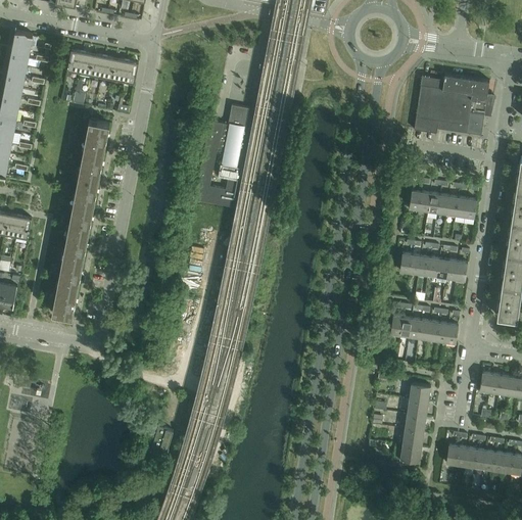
[(57,0),(56,5),(74,9),(76,0),(57,0)]
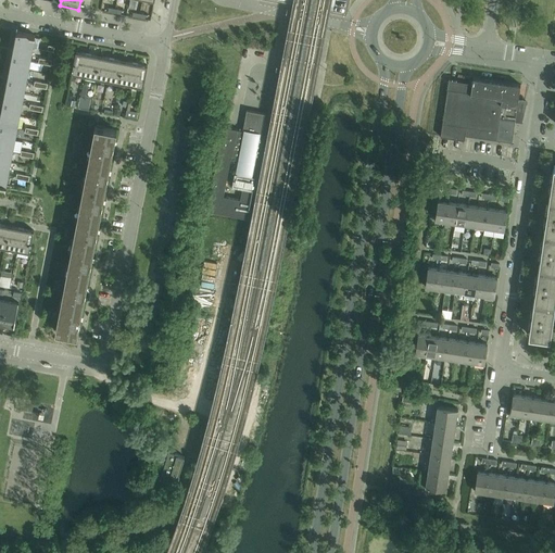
[(35,39),(15,35),(13,47),(32,51),(35,39)]
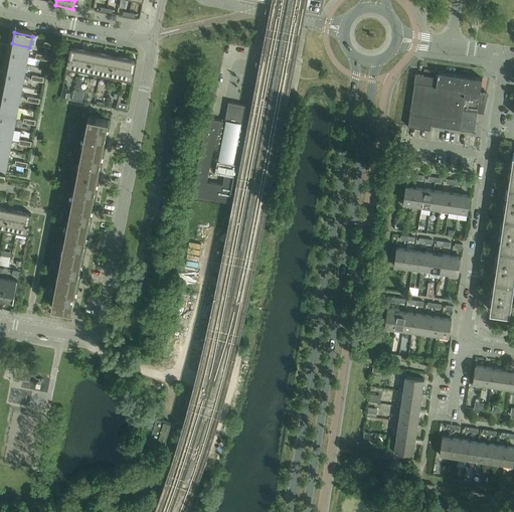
[(27,57),(29,47),(12,43),(10,54),(27,57)]
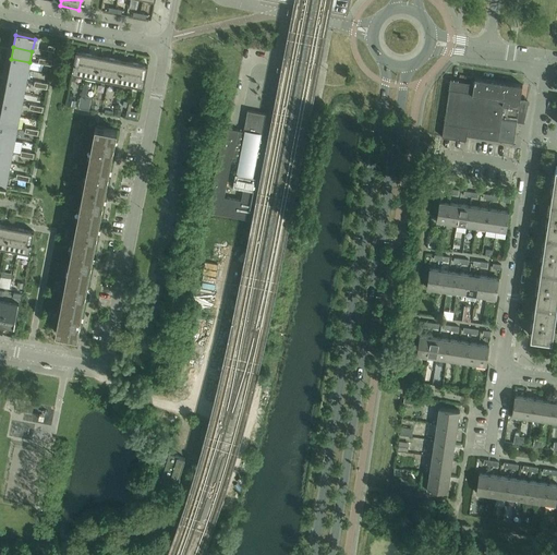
[(72,76),(84,79),(87,58),(76,56),(72,76)]
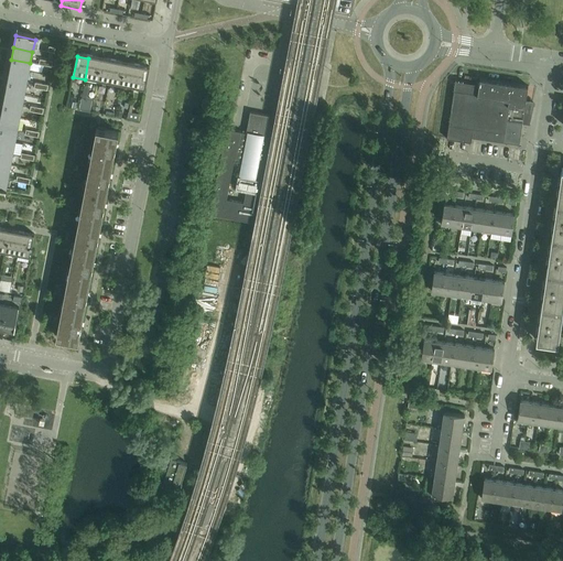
[(100,61),(88,58),(85,79),(96,82),(100,61)]
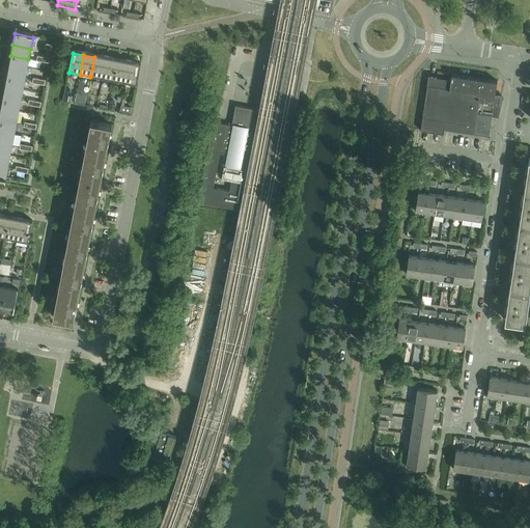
[(26,71),(28,59),(10,56),(8,67),(26,71)]
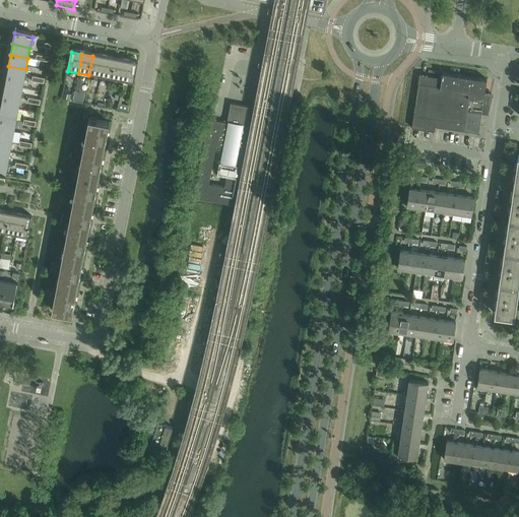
[(104,58),(92,56),(88,75),(100,78),(104,58)]
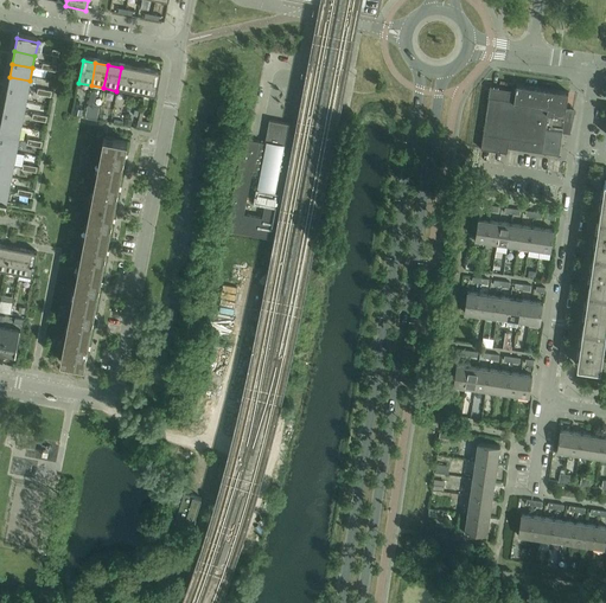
[(134,70),(121,68),(116,91),(129,94),(134,70)]
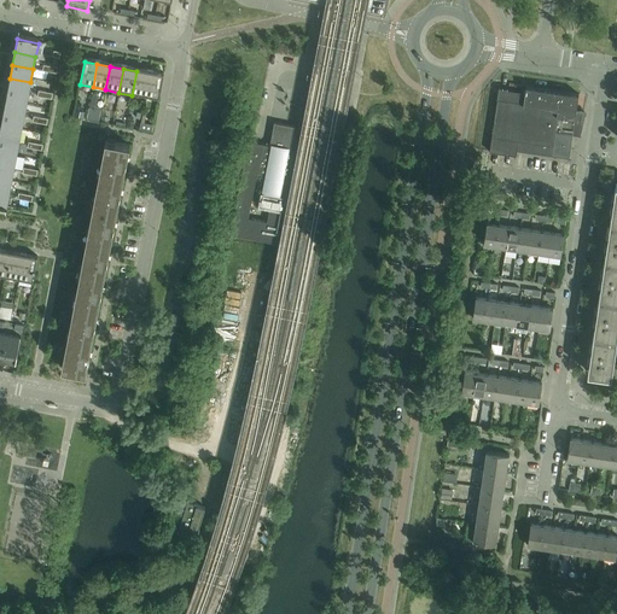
[(150,75),(137,71),(132,95),(145,98),(150,75)]
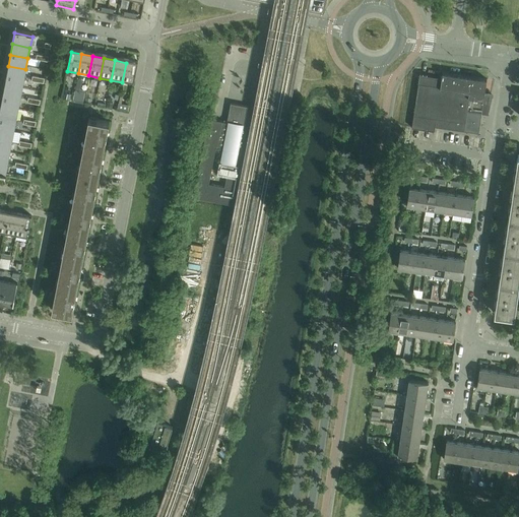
[(137,65),(126,63),(122,82),(133,84),(137,65)]
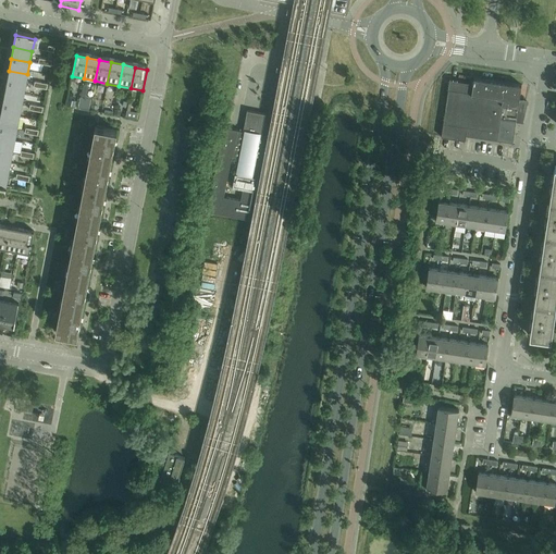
[(25,85),(27,74),(9,71),(7,82),(25,85)]
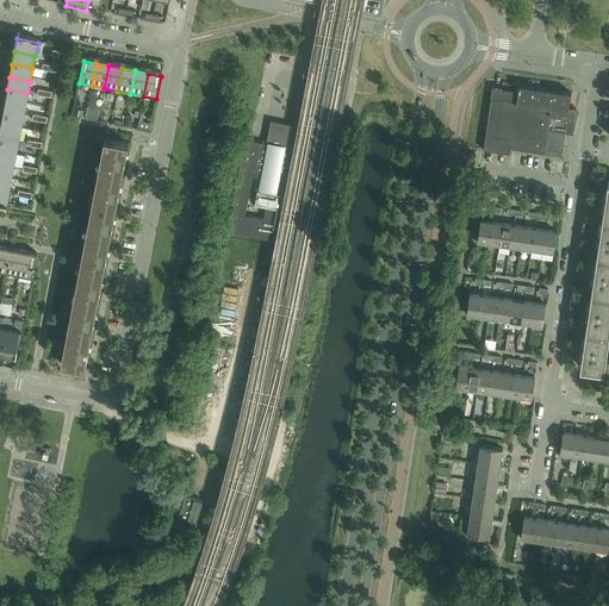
[(25,106),(28,93),(7,89),(5,102),(25,106)]
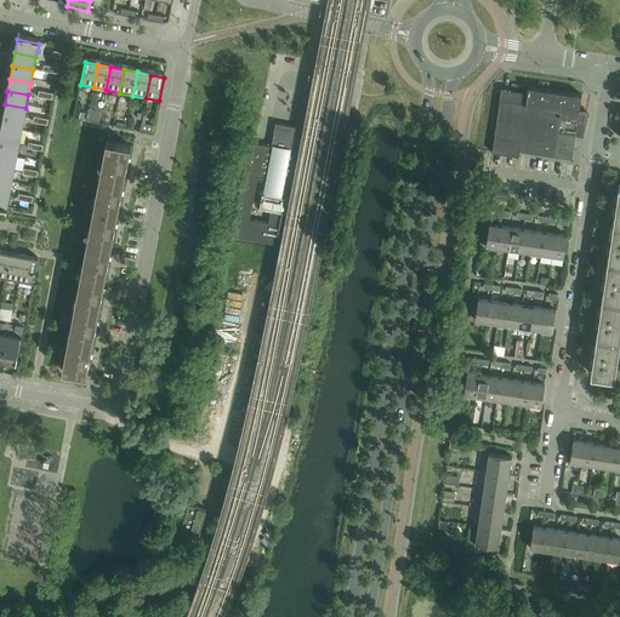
[(581,141),(586,118),(578,115),(580,98),(528,91),(527,96),(501,92),(501,91),(490,156),(491,156),(491,155),(516,160),(517,160),(518,155),(572,163),(574,140),(581,141)]
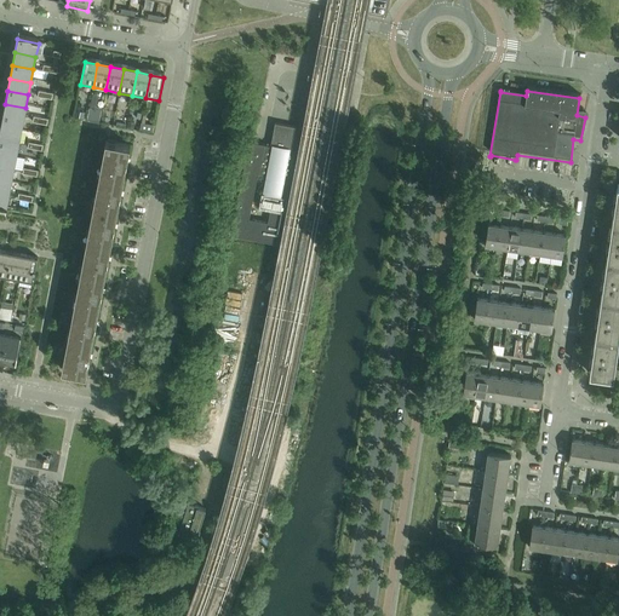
[(23,121),(26,108),(5,104),(3,116),(23,121)]
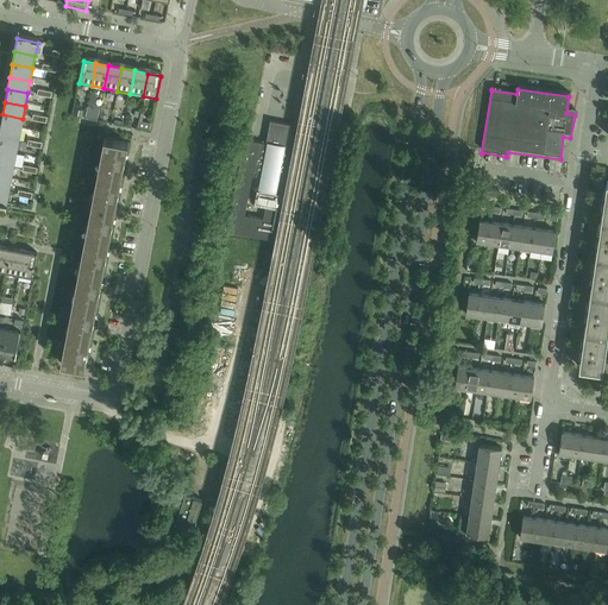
[(20,131),(23,119),(2,114),(0,127),(20,131)]
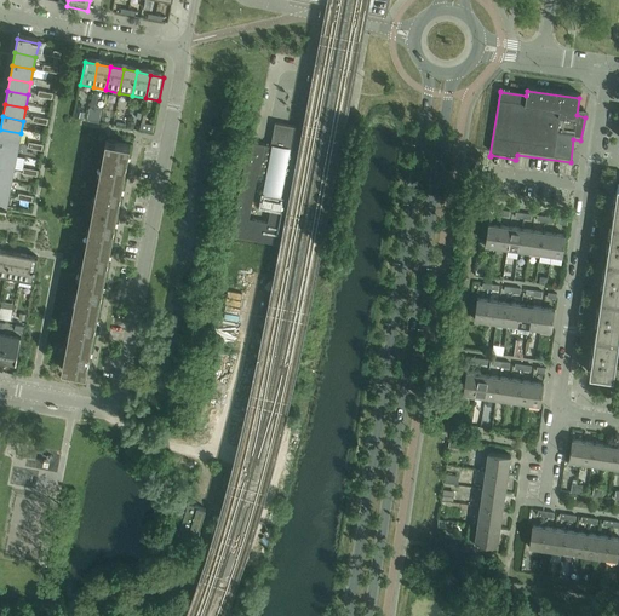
[(150,136),(152,130),(144,128),(145,119),(142,119),(141,130),(139,133),(150,136)]
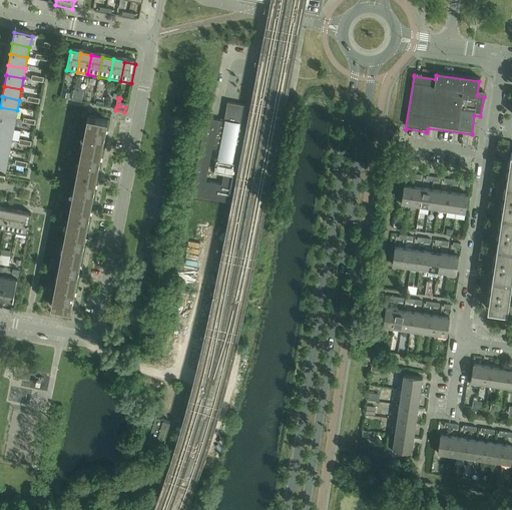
[(223,124),(205,120),(190,197),(229,205),(234,179),(248,109),(226,104),(223,124)]
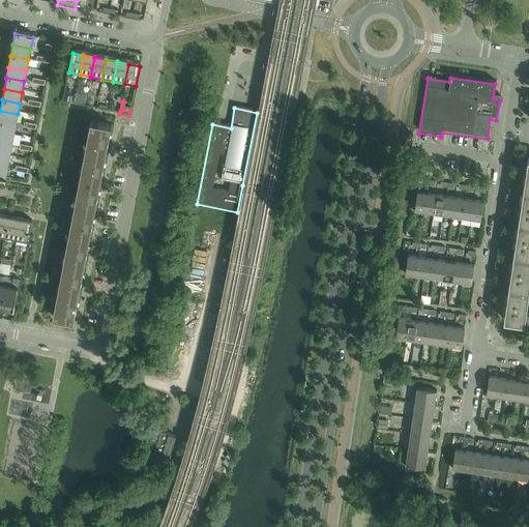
[(0,121),(16,125),(18,114),(0,111),(0,121)]
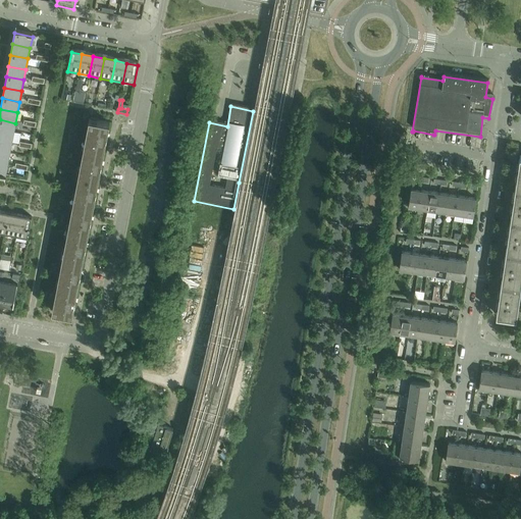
[(0,132),(13,135),(15,123),(0,119),(0,132)]
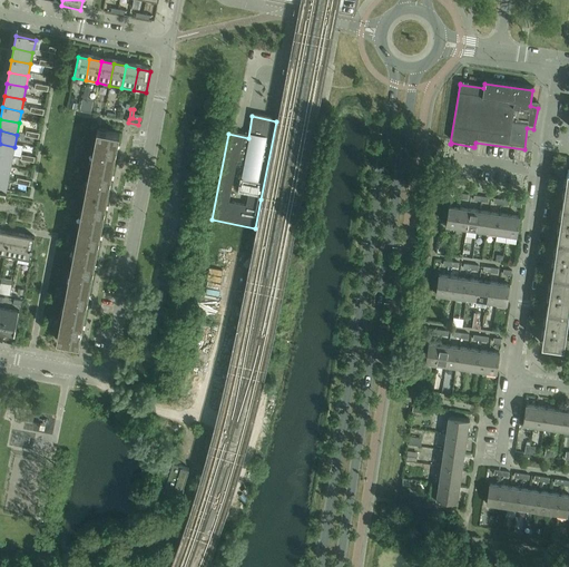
[(114,167),(119,138),(119,137),(97,133),(91,163),(114,167)]
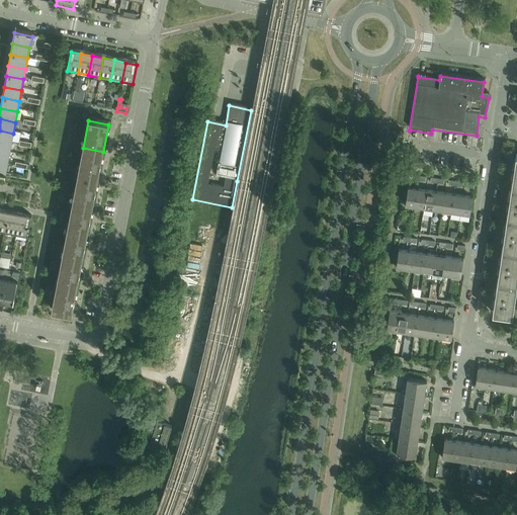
[(0,142),(11,145),(13,134),(0,131),(0,142)]
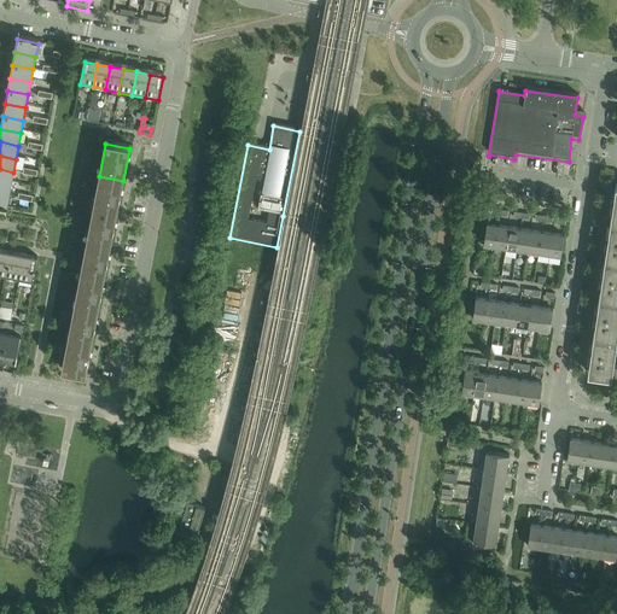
[(0,182),(11,185),(13,173),(0,169),(0,182)]
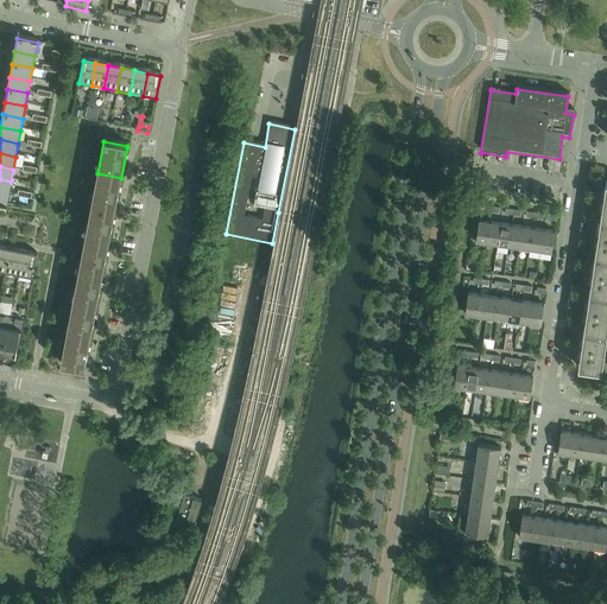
[(121,178),(97,173),(92,205),(115,210),(121,178)]
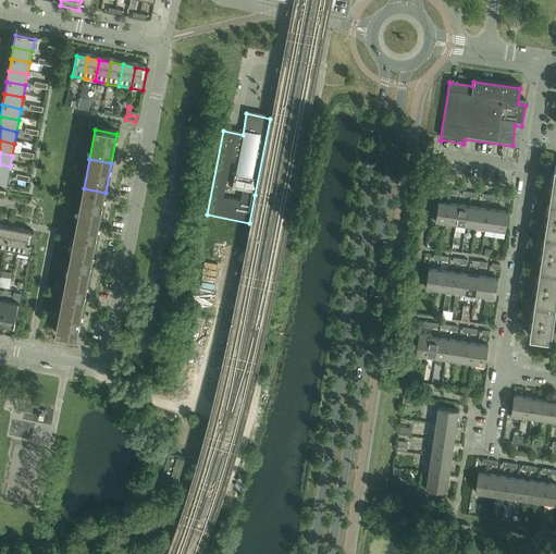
[(0,176),(8,179),(10,167),(0,164),(0,176)]
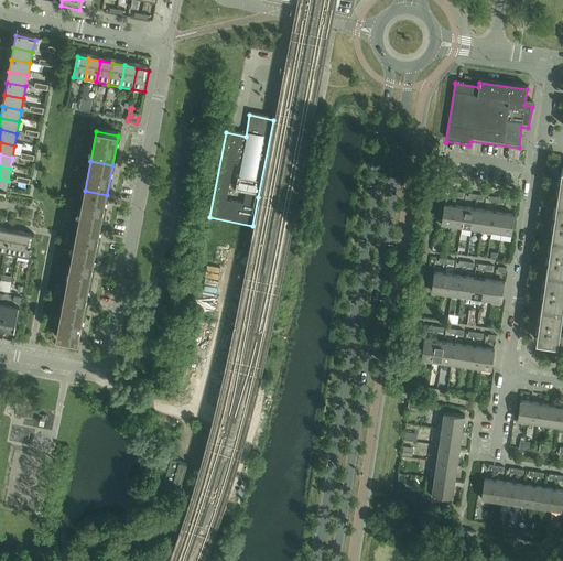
[(107,195),(85,191),(78,220),(100,225),(107,195)]
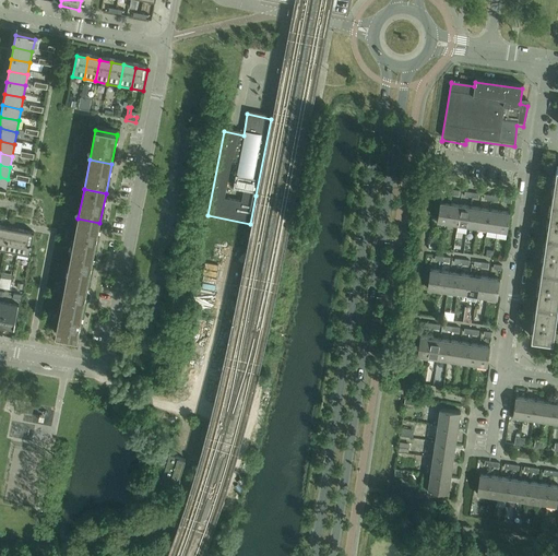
[(557,204),(550,203),(548,219),(546,237),(557,239),(557,204)]
